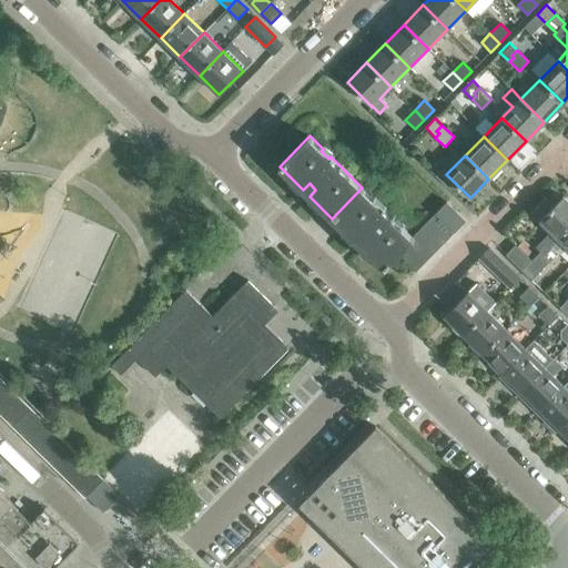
[(362,188),(332,219),(355,241),(361,234),(367,241),(361,246),(385,270),(398,255),(406,247),(415,240),(413,236),(402,226),(399,227),(392,220),(394,219),(362,188)]
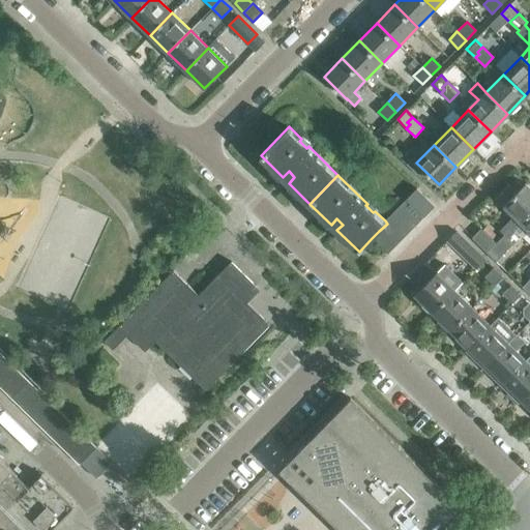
[(516,230),(514,230),(529,213),(529,187),(525,183),(517,192),(509,184),(496,198),(514,216),(500,231),(504,235),(507,238),(516,230)]
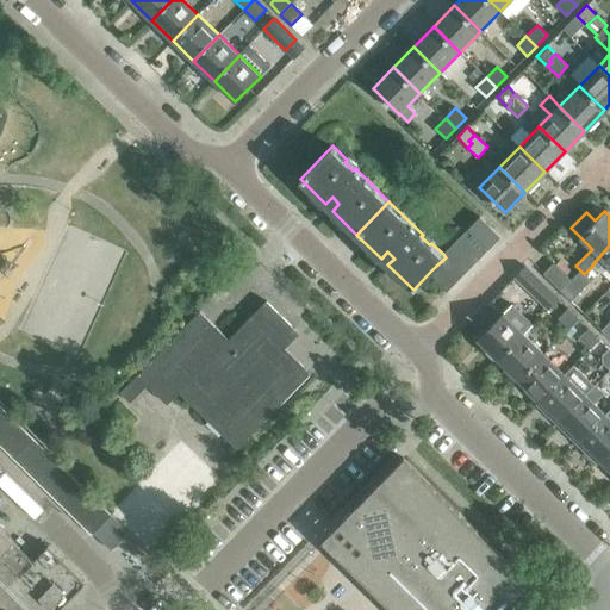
[(489,249),(500,237),(480,217),(467,229),(489,249)]
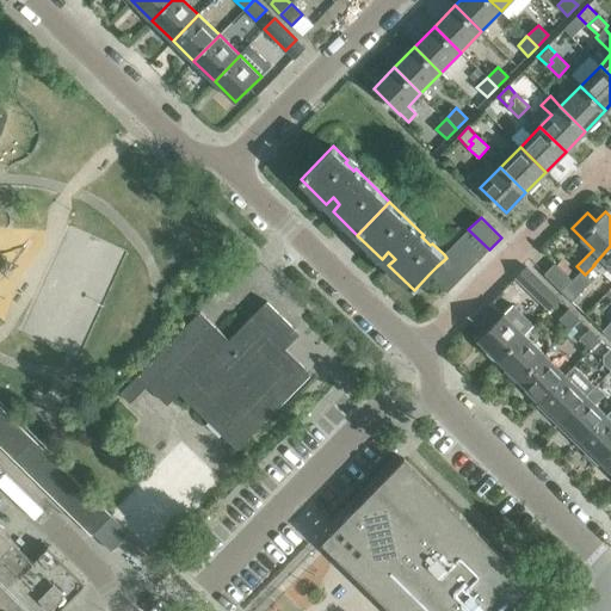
[(477,261),(489,250),(468,229),(457,241),(477,261)]
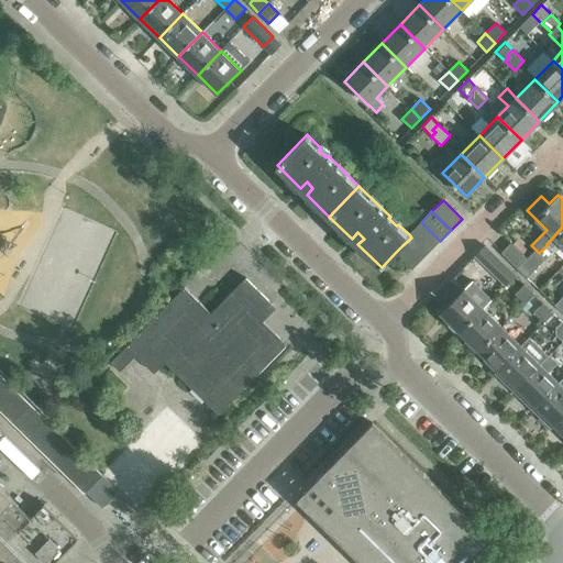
[(431,250),(440,241),(421,222),(412,231),(431,250)]
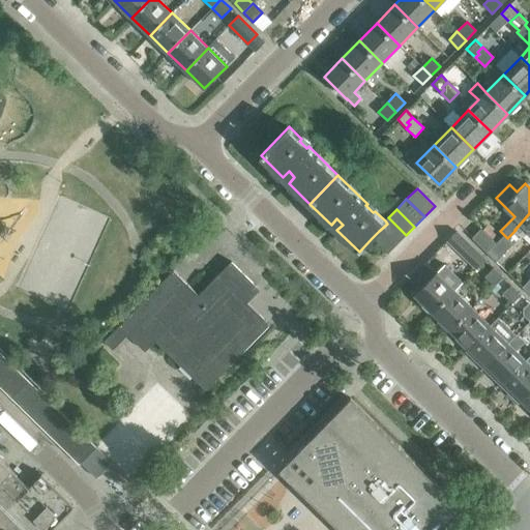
[(529,231),(529,213),(514,230),(516,230),(521,236),(528,229),(529,231)]
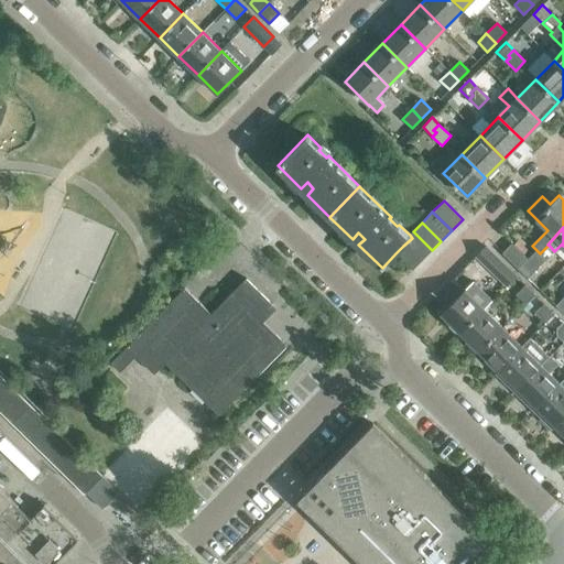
[(432,250),(413,231),(410,235),(412,238),(403,246),(421,262),(432,250)]
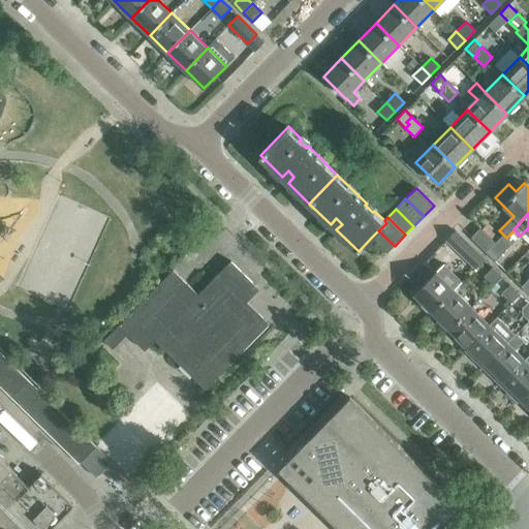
[(493,245),(496,243),(480,227),(471,238),(486,252),(495,260),(504,252),(499,247),(497,249),(493,245)]
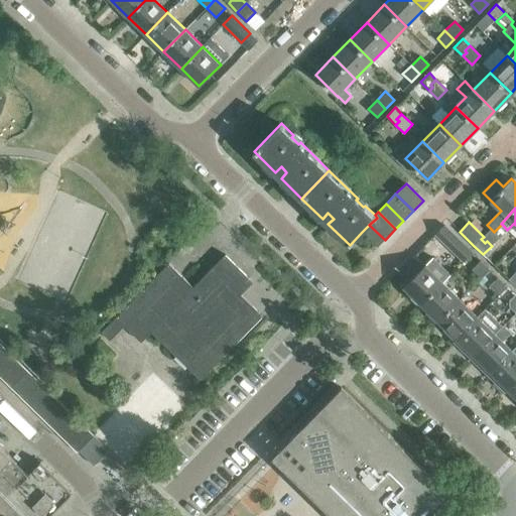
[(377,247),(385,240),(369,225),(362,232),(377,247)]
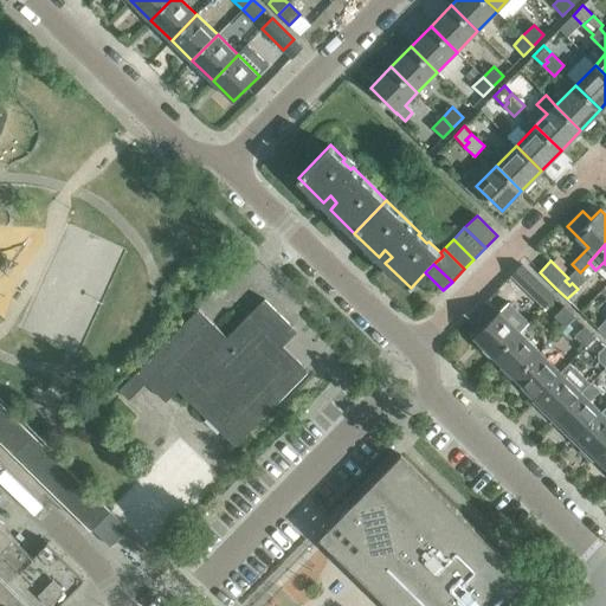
[(580,272),(577,269),(568,278),(565,281),(569,285),(572,283),(578,289),(587,278),(580,272)]
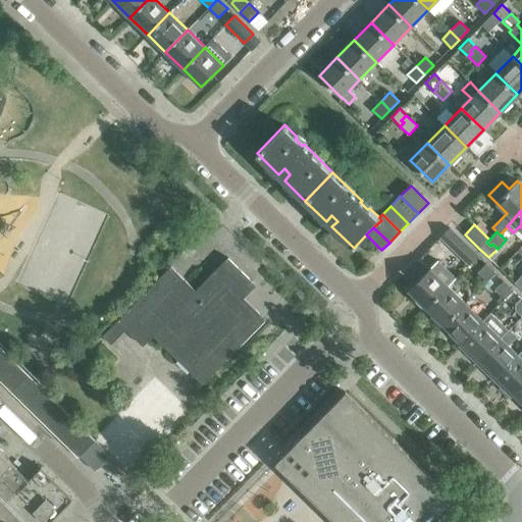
[(468,265),(477,256),(460,238),(451,248),(468,265)]
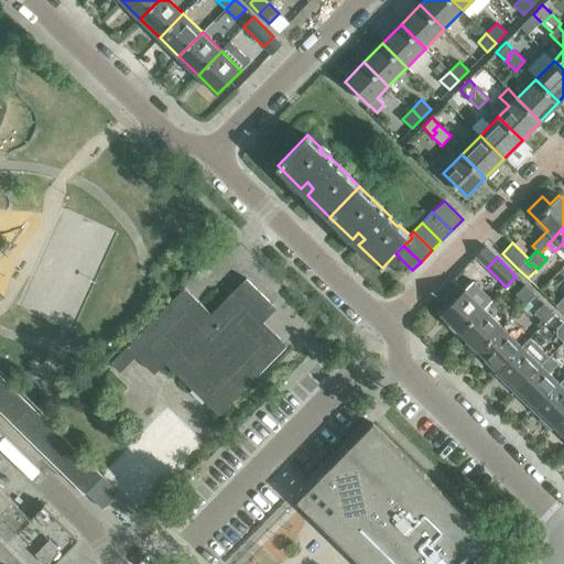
[(288,345),(260,318),(273,304),(246,279),(212,314),(185,288),(110,362),(120,372),(137,356),(154,373),(165,362),(219,414),(288,345)]
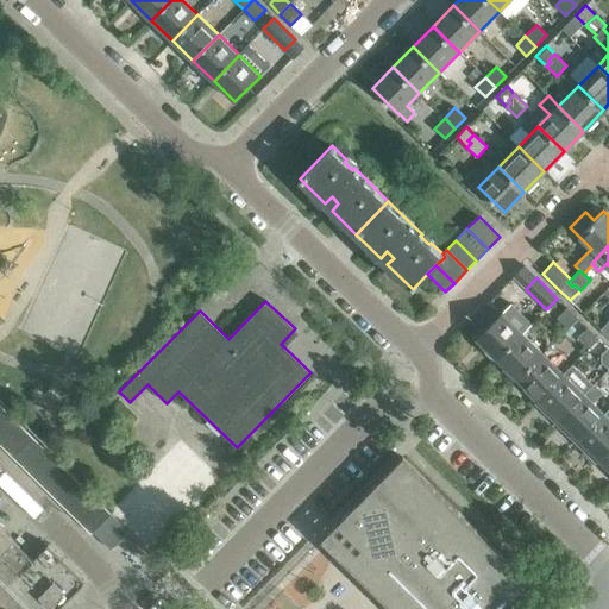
[(567,330),(570,326),(578,319),(567,308),(556,319),(567,330)]
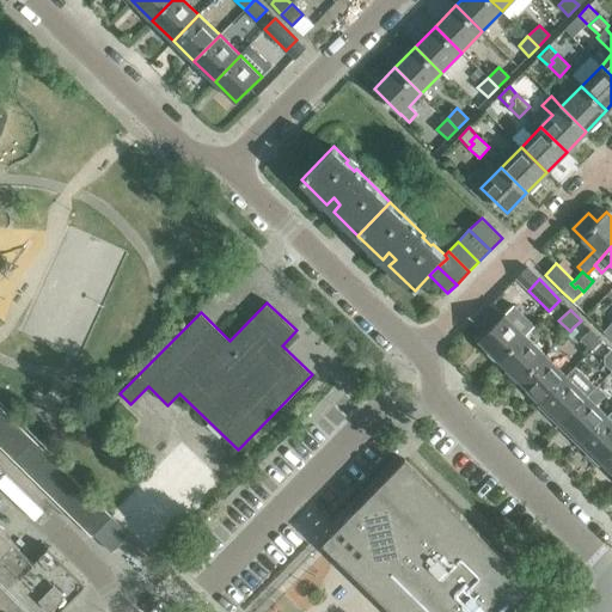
[(478,341),(500,361),(525,335),(503,314),(478,341)]
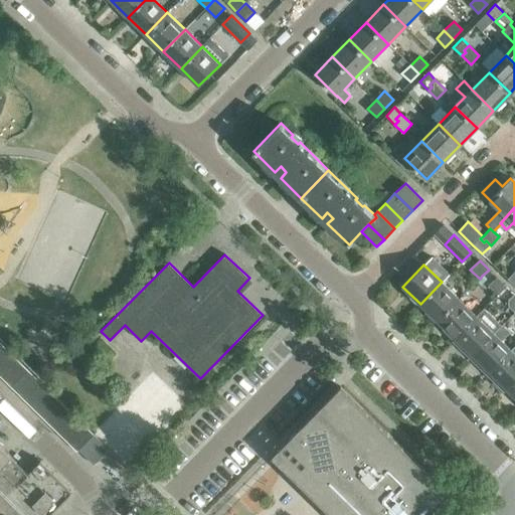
[(497,296),(506,287),(497,278),(488,287),(497,296)]
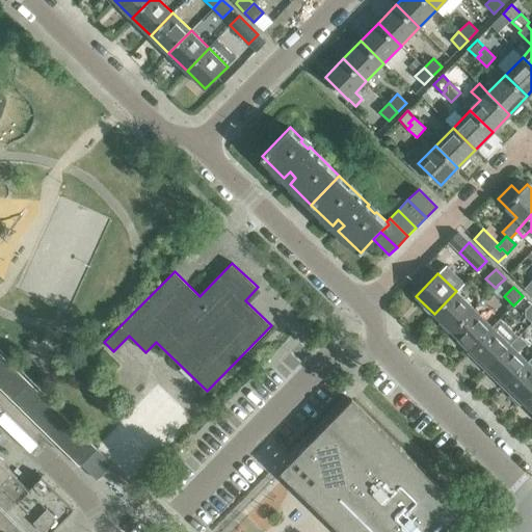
[(434,314),(452,331),(474,309),(456,291),(434,314)]
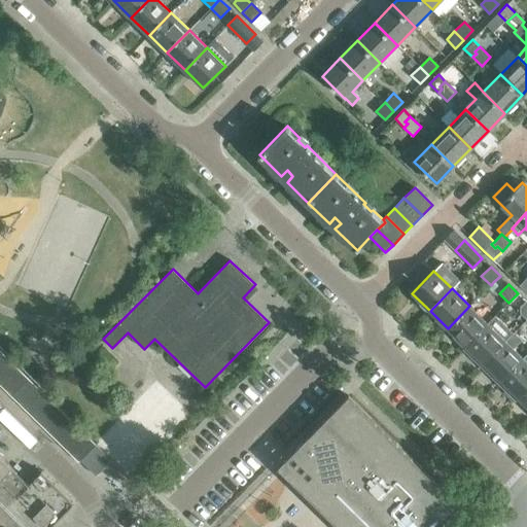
[(526,319),(526,318),(526,302),(526,301),(517,310),(526,319)]
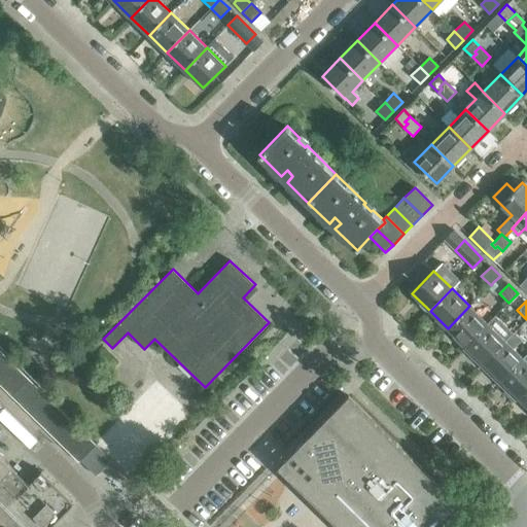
[(448,328),(465,346),(488,323),(469,306),(448,328)]
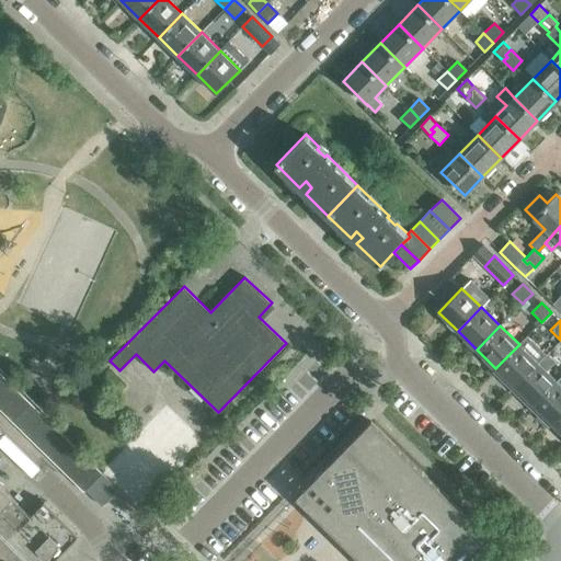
[(519,344),(495,368),(503,375),(500,378),(512,389),(514,386),(515,387),(538,363),(546,355),(527,336),(519,344)]
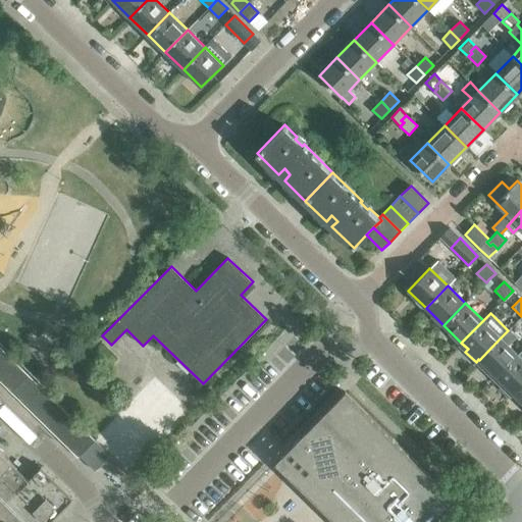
[(501,337),(479,360),(485,366),(482,369),(493,379),(497,376),(497,377),(518,355),(508,346),(516,336),(509,329),(508,330),(501,337)]
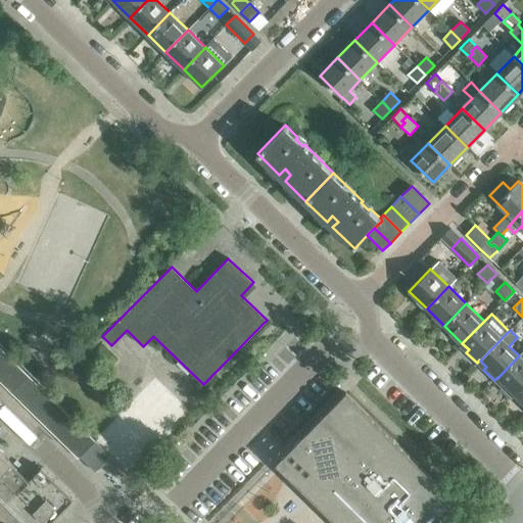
[(0,368),(10,358),(2,349),(0,351),(0,368)]
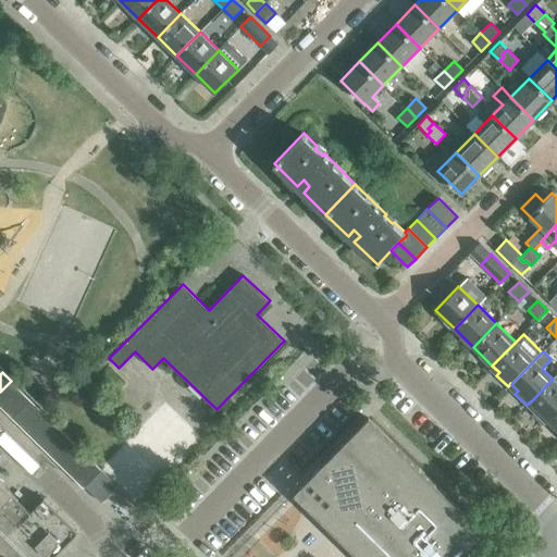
[(556,373),(553,379),(530,403),(537,409),(534,412),(545,423),(548,420),(548,421),(556,412),(556,373)]
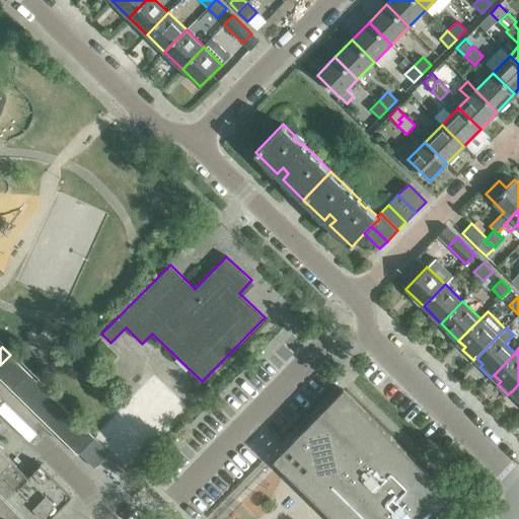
[(0,365),(0,378),(2,380),(19,363),(10,355),(0,365)]
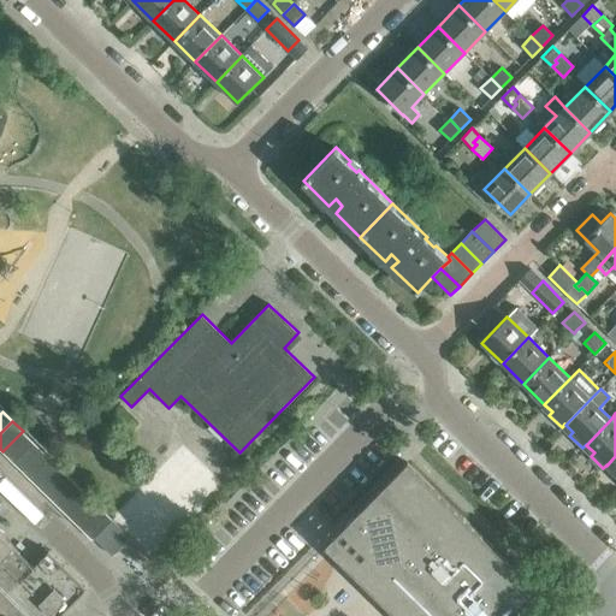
[(23,431),(3,451),(12,461),(33,440),(23,431)]
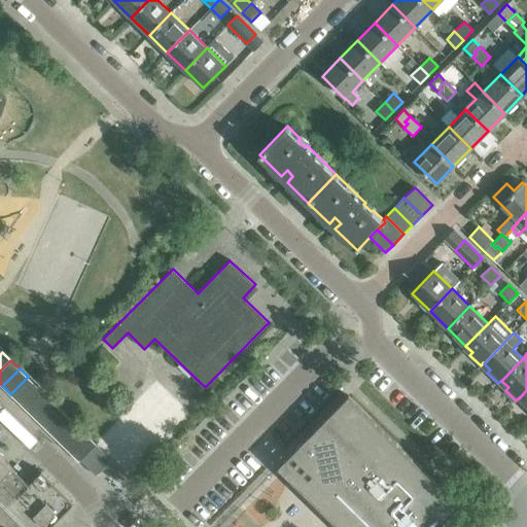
[(28,377),(10,394),(19,402),(36,385),(28,377)]
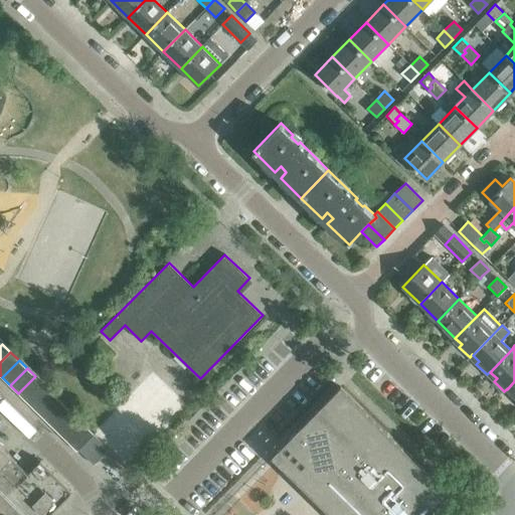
[(35,376),(18,393),(26,401),(43,384),(35,376)]
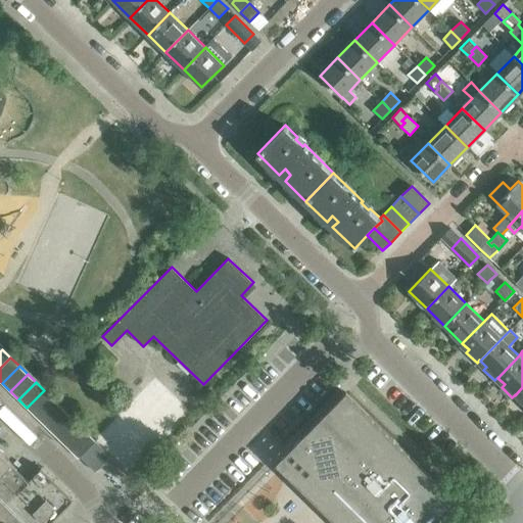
[(44,390),(27,408),(36,416),(52,398),(44,390)]
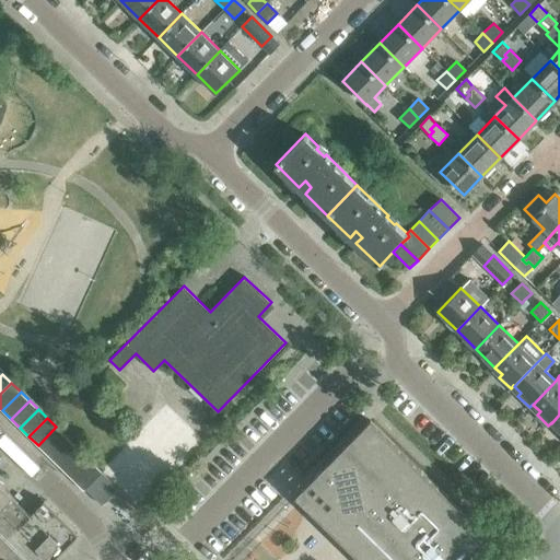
[(326,517),(369,559),(464,559),(488,536),(371,420),(314,477),(340,503),(326,517)]
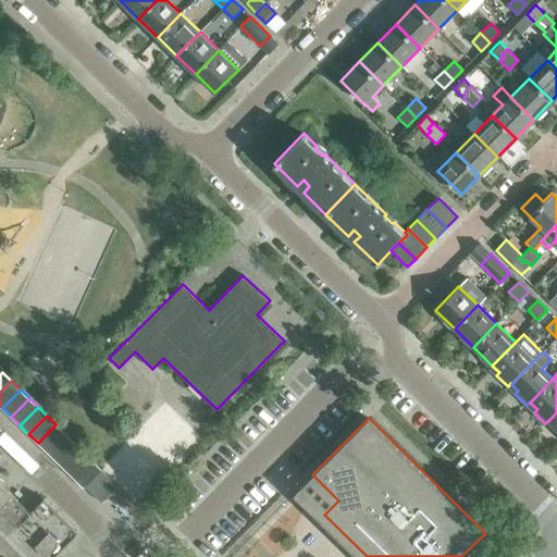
[(38,443),(47,452),(64,433),(56,424),(38,443)]
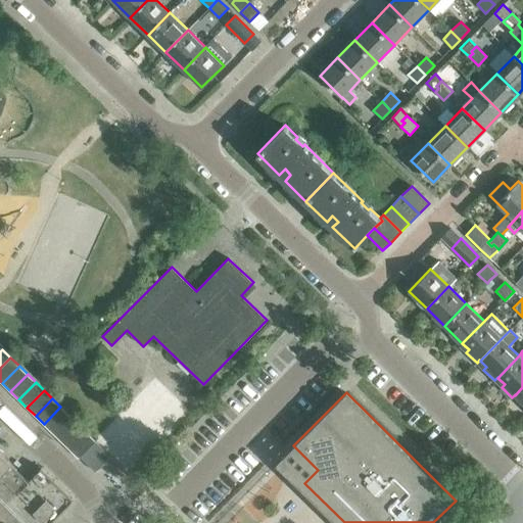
[(44,424),(52,432),(69,415),(60,407),(44,424)]
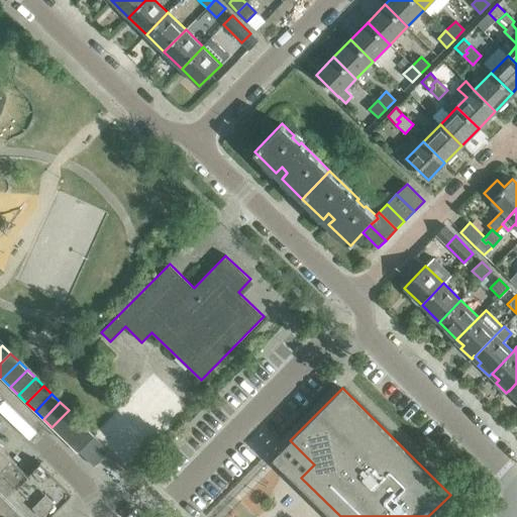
[(52,427),(60,435),(77,418),(69,410),(52,427)]
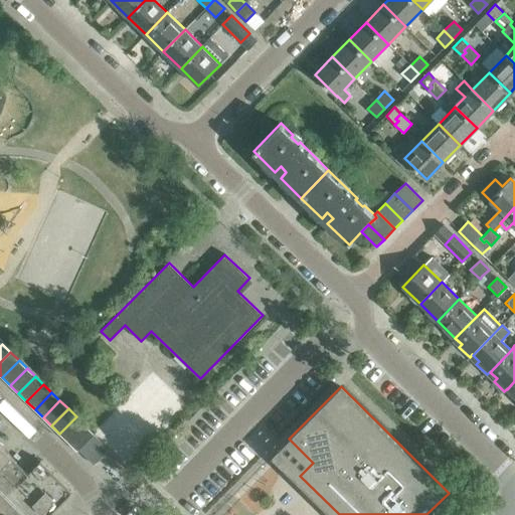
[(59,434),(67,442),(84,424),(76,416),(59,434)]
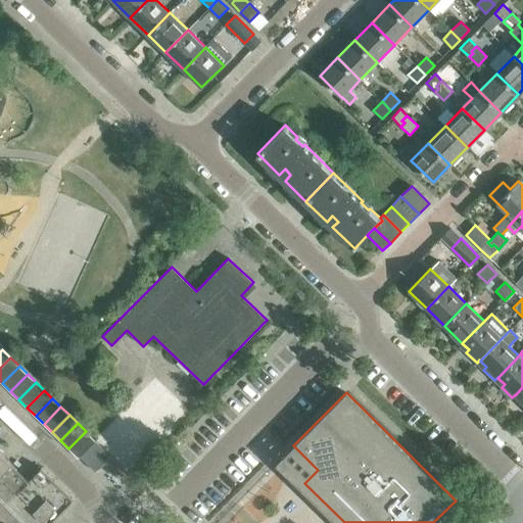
[(95,441),(86,431),(68,448),(79,459),(95,441)]
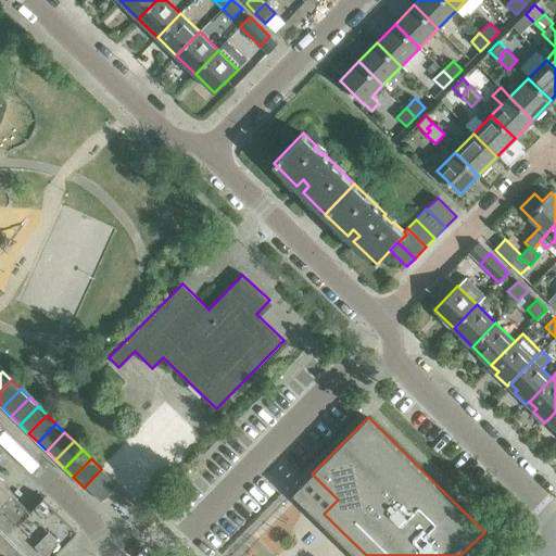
[(115,487),(101,471),(100,472),(86,485),(100,501),(115,487)]
